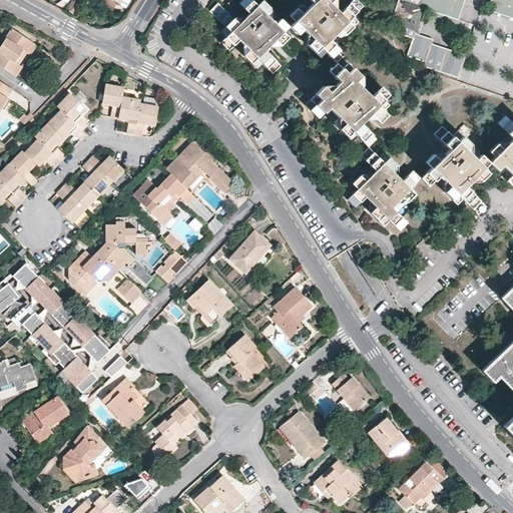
[(285,32),(290,27),(282,19),(276,24),(266,14),(272,9),(263,0),(257,5),(251,0),(242,0),(239,3),(249,13),(238,24),(218,3),(210,11),(226,26),(220,32),(226,37),(221,42),(229,50),(239,40),(249,50),(244,55),(258,68),(264,63),(273,73),(282,66),(266,50),(277,40),(282,45),(290,37),(285,32)]
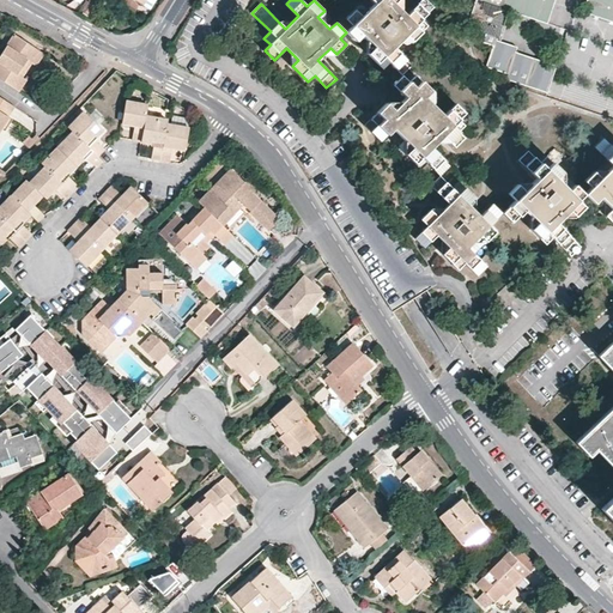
[(390,62),(402,76),(412,67),(394,48),(406,36),(411,42),(429,25),(423,19),(434,7),(426,0),(422,0),(406,17),(394,4),(398,0),(371,0),(375,4),(362,16),(356,10),(346,19),(352,25),(346,32),(356,41),(363,35),(375,48),(369,54),(383,68),(390,62)]
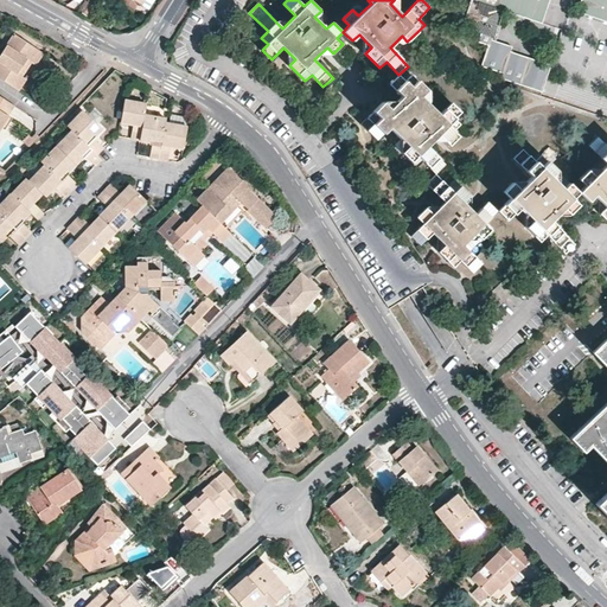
[(500,78),(542,91),(550,65),(510,52),(512,46),(492,40),(493,37),(502,10),(542,23),(549,0),(474,0),(466,27),(481,33),(478,42),(489,45),(483,66),(503,72),(500,78)]
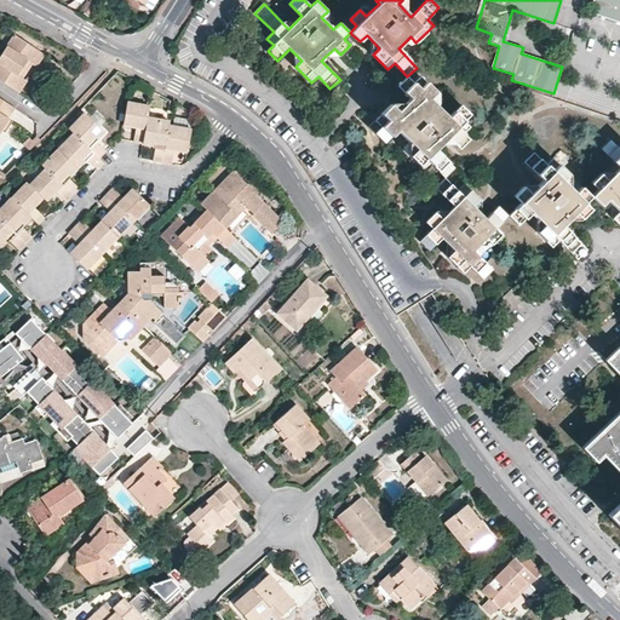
[(619,22),(619,0),(593,0),(590,13),(619,22)]
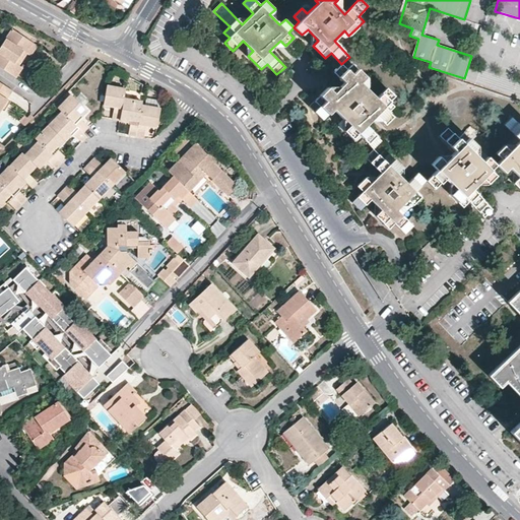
[(465,18),(479,22),(483,10),(473,7),(471,13),(467,11),(465,18)]
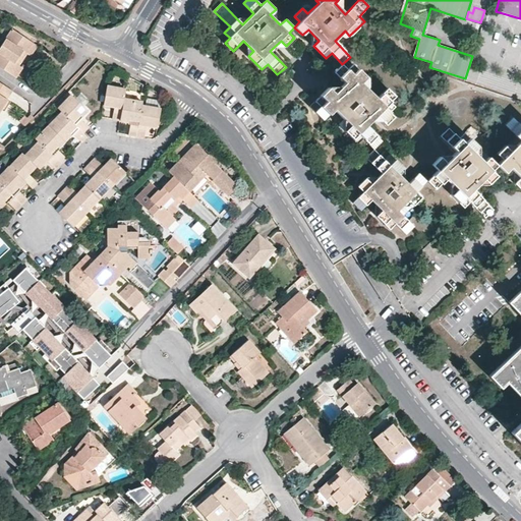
[(0,48),(0,68),(15,78),(19,73),(23,68),(19,65),(27,54),(34,44),(12,30),(0,48)]
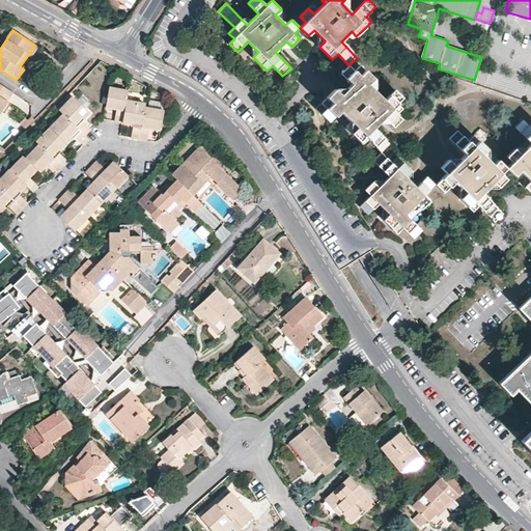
[(34,45),(28,55),(31,57),(38,47),(34,45)]
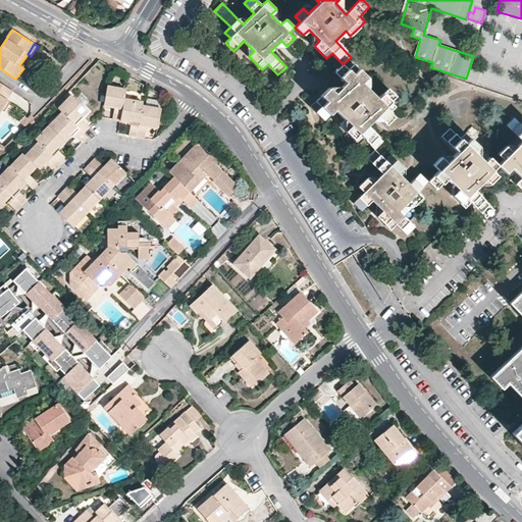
[(364,140),(374,150),(382,141),(367,125),(377,115),(387,126),(397,117),(390,112),(397,107),(390,101),(396,96),(387,88),(377,99),(361,83),(367,77),(354,63),(348,69),(343,64),(335,72),(346,83),(334,94),(329,88),(311,106),(324,119),(334,109),(351,125),(346,132),(358,145),(364,140)]
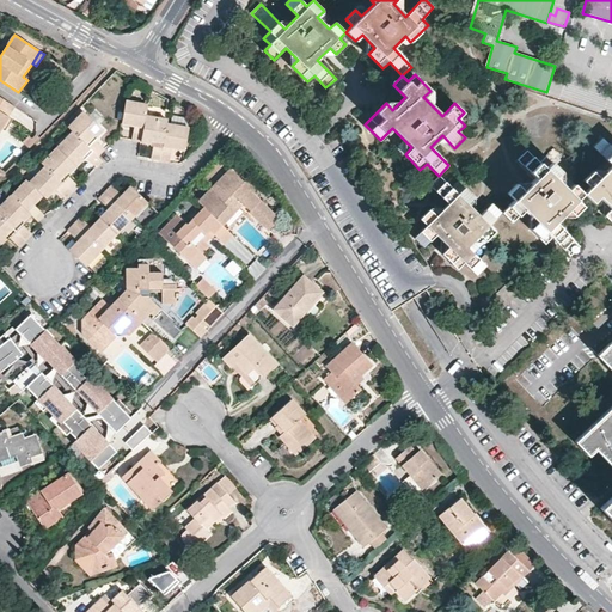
[(8,116),(14,108),(0,97),(0,128),(1,129),(5,132),(13,120),(8,116)]
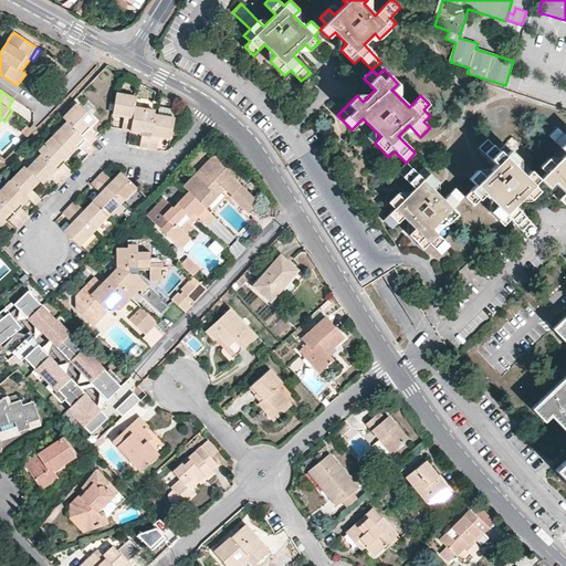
[(136,96),(116,93),(113,114),(118,115),(124,116),(122,129),(126,130),(130,132),(135,106),(136,96)]
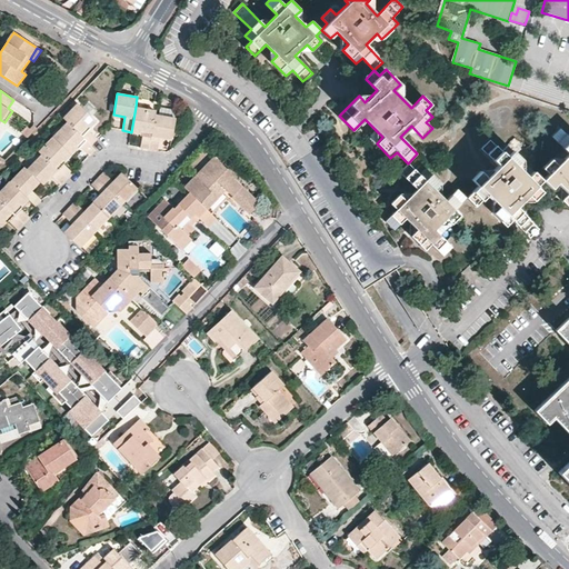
[(63,118),(68,122),(90,145),(97,139),(88,130),(92,125),(96,121),(78,103),(63,118)]
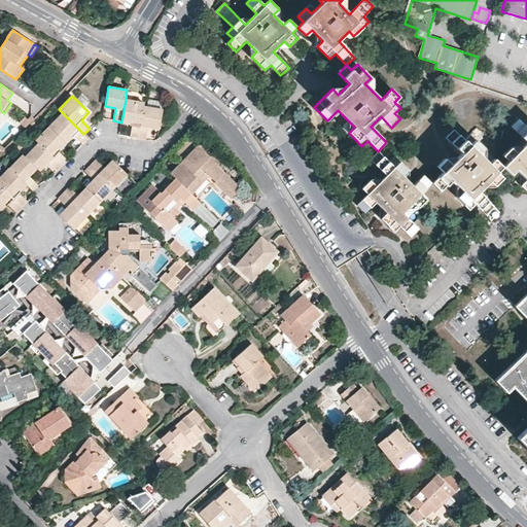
[(144,103),(126,99),(121,123),(127,124),(133,125),(131,137),(135,138),(138,138),(143,106),(144,103)]
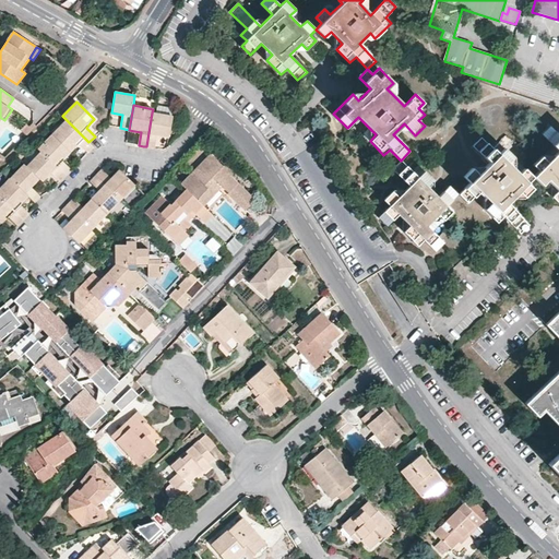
[(174,108),(157,106),(156,114),(161,115),(171,117),(174,108)]
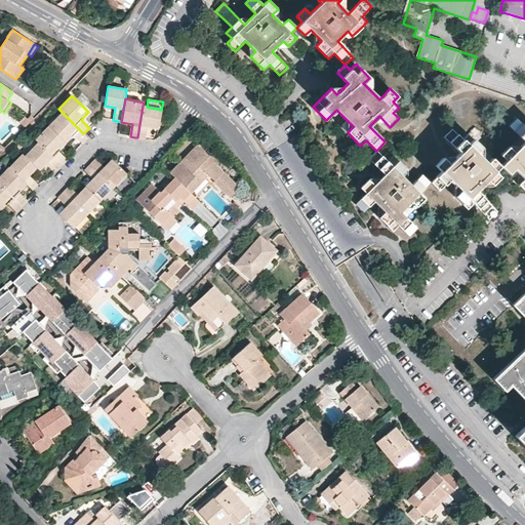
[(143,106),(137,137),(142,138),(146,139),(148,127),(153,128),(159,129),(162,110),(161,110),(151,108),(147,107),(143,106)]
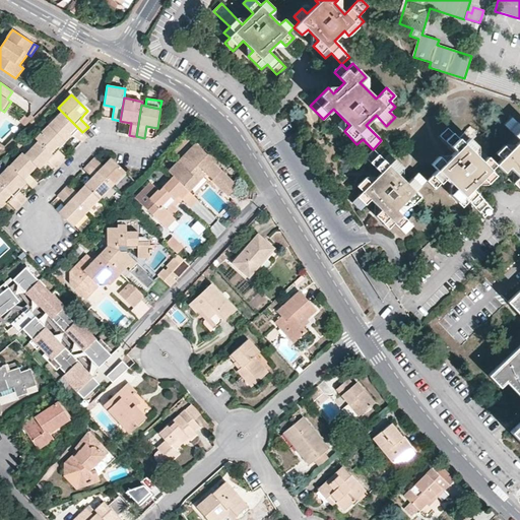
[(62,112),(50,125),(66,141),(69,138),(73,134),(81,142),(86,137),(82,132),(62,112)]
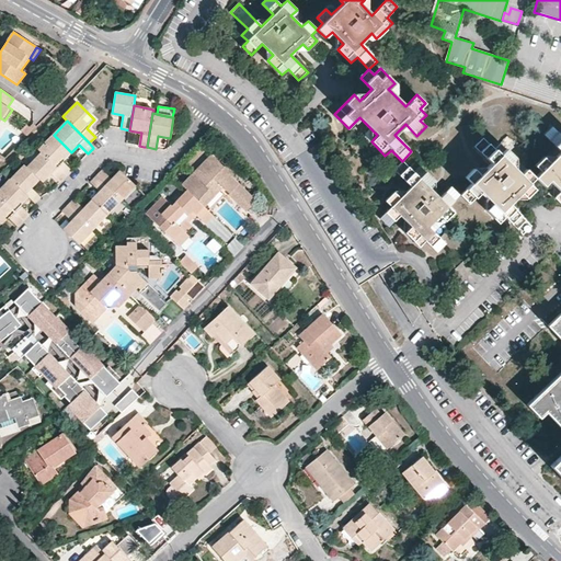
[(38,126),(34,124),(31,127),(27,124),(22,130),(29,137),(38,126)]
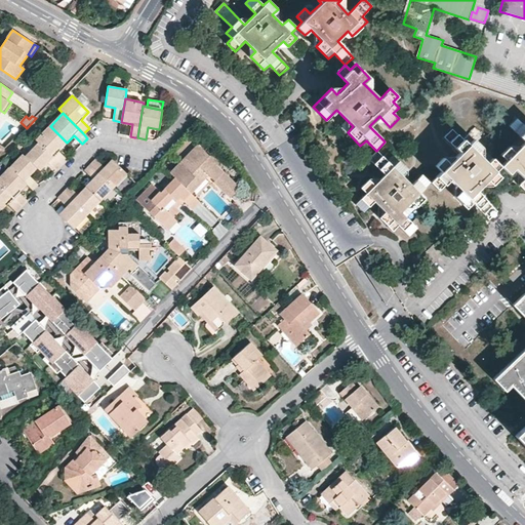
[(506,161),(500,166),(509,174),(514,169),(524,179),(519,185),(524,190),(524,125),(516,117),(509,125),(524,142),(514,153),(508,148),(500,156),(506,161)]
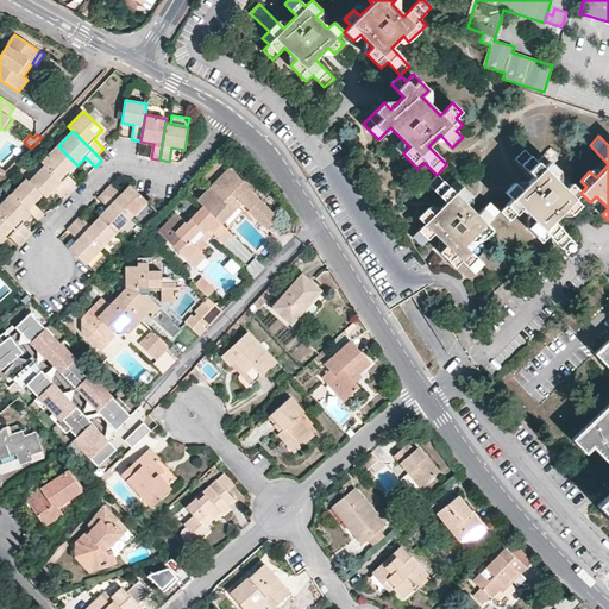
[(77,165),(58,146),(42,163),(44,165),(70,192),(77,184),(68,175),(73,170),(77,165)]
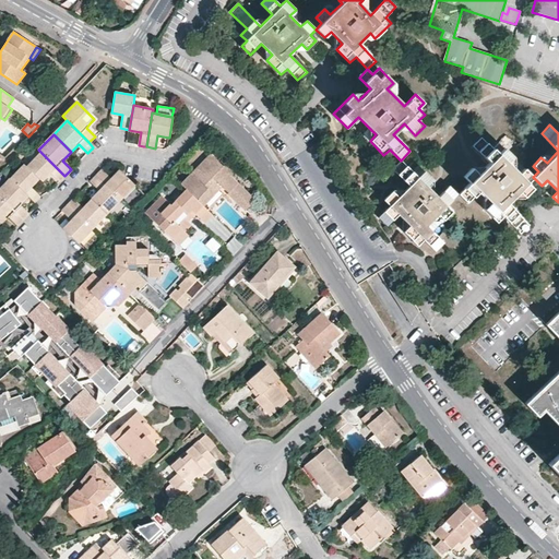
[(527,182),(533,177),(524,168),(518,174),(507,163),(513,157),(499,142),(492,149),(483,138),(474,146),(490,163),(478,174),(473,168),(464,177),(471,182),(459,194),(467,203),(478,191),(490,202),(484,209),(499,223),(504,216),(521,234),(531,224),(508,202),(519,191),(524,197),(533,188),(527,182)]
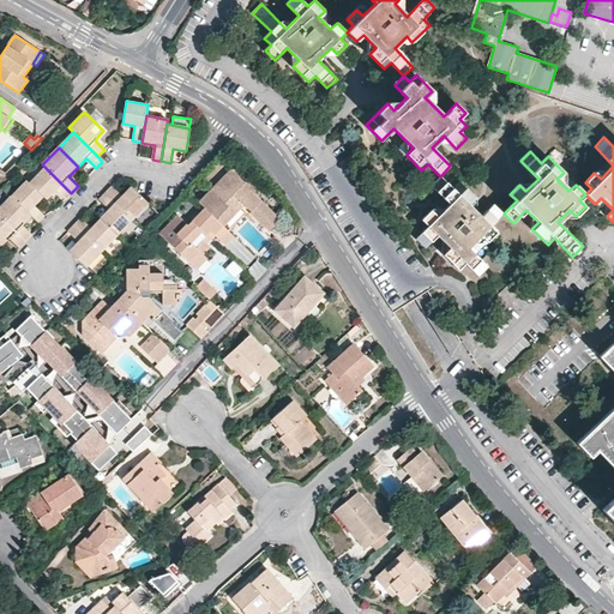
[(65,200),(71,193),(44,167),(29,182),(43,197),(47,199),(50,194),(55,190),(65,200)]
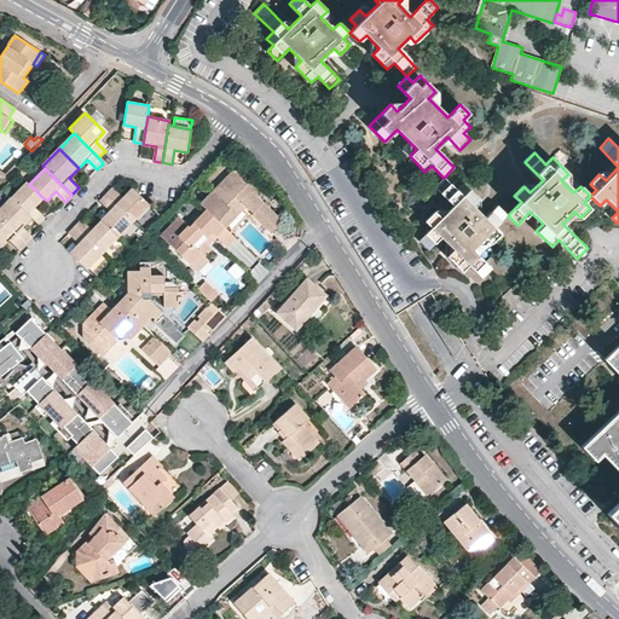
[(202,204),(207,209),(225,227),(244,207),(271,232),(275,227),(281,221),(254,196),(256,194),(233,172),(202,204)]
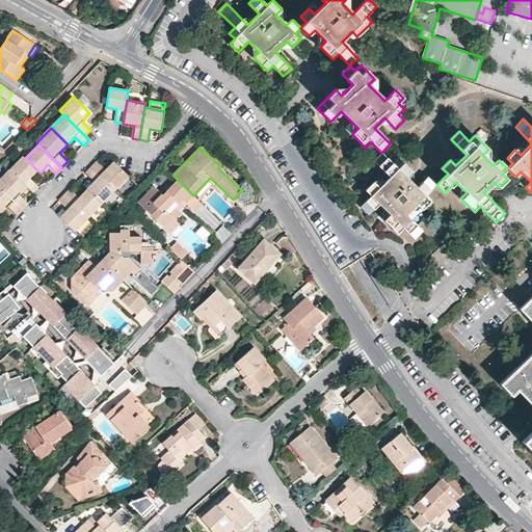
[(426,195),(436,185),(428,177),(417,187),(406,178),(413,171),(398,157),(392,163),(381,153),(373,161),(390,177),(379,187),(373,182),(366,190),(371,195),(361,207),(369,215),(379,204),(390,215),(383,220),(398,234),(403,228),(414,239),(422,231),(406,215),(418,204),(423,209),(430,201),(426,195)]
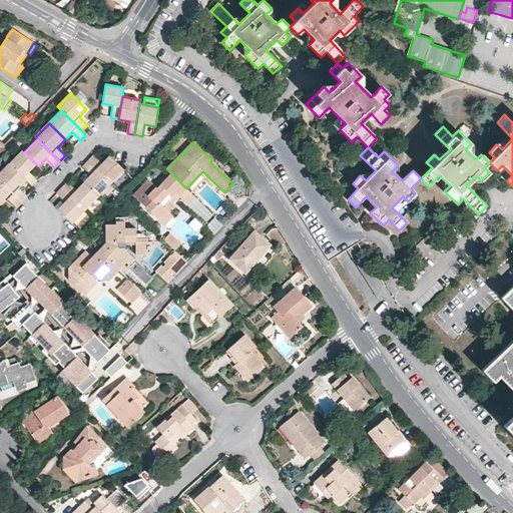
[(22,150),(9,164),(25,179),(32,186),(37,180),(29,171),(32,168),(36,164),(24,152),(22,150)]
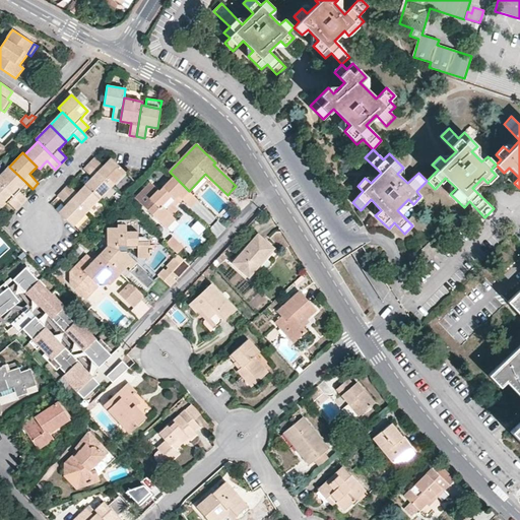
[(112,186),(125,172),(111,158),(107,163),(104,167),(94,158),(89,164),(112,186)]
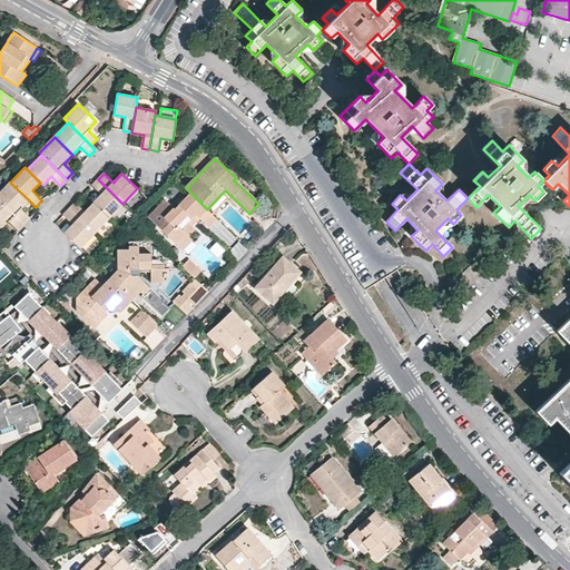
[(94,204),(108,218),(123,204),(98,179),(92,186),(101,195),(98,199),(94,204)]
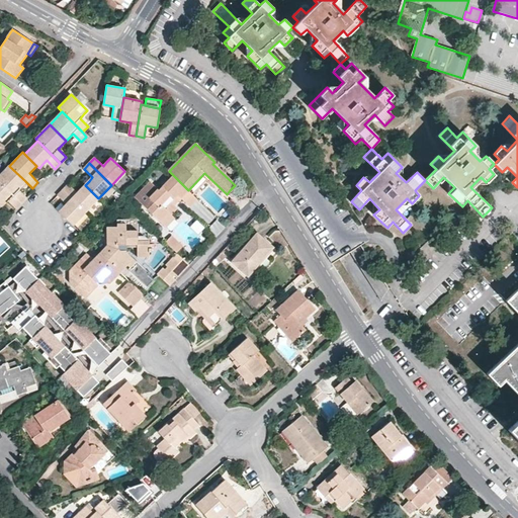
[(9,166),(0,175),(0,182),(21,203),(27,197),(18,189),(22,185),(25,181),(9,166)]
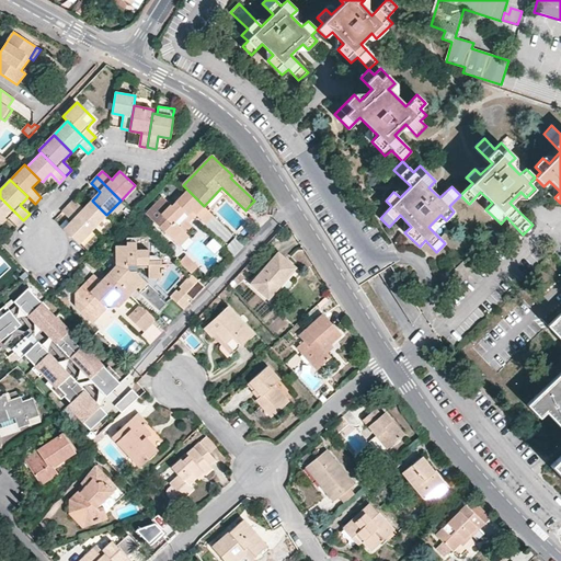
[(209,220),(214,215),(204,206),(187,190),(172,206),(170,205),(153,221),(172,240),(182,230),(185,232),(192,226),(190,222),(185,218),(193,212),(196,216),(205,224),(209,220)]
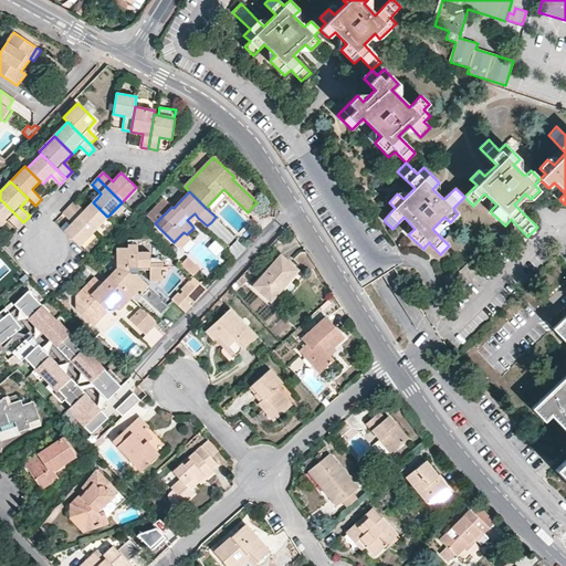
[(23,222),(0,199),(0,227),(3,223),(8,219),(17,229),(23,222)]
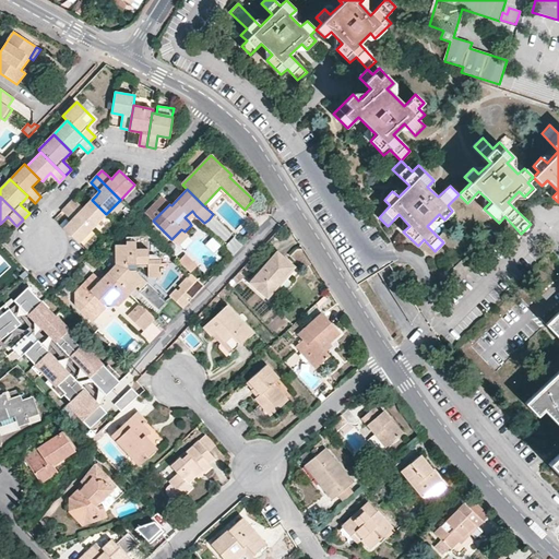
[(68,205),(93,228),(106,214),(92,200),(87,204),(84,207),(74,199),(68,205)]
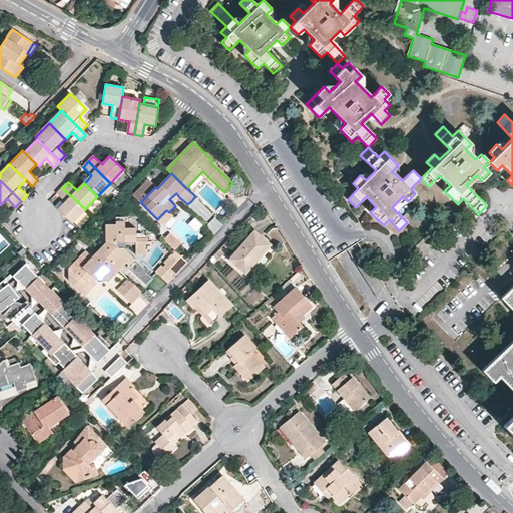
[(58,209),(72,223),(85,209),(62,188),(56,193),(65,202),(62,206),(58,209)]
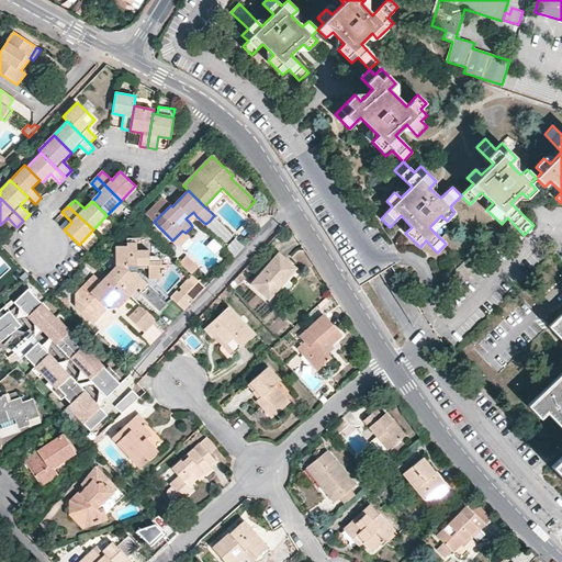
[(190,223),(197,216),(193,212),(186,218),(190,223)]
